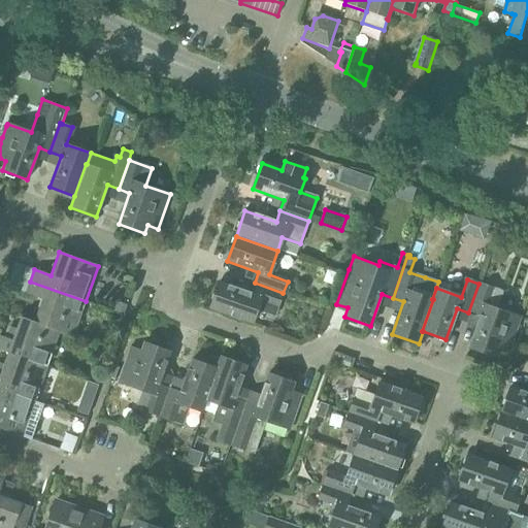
[(35,322),(34,323),(60,331),(59,333),(73,337),(86,301),(30,282),(26,294),(42,299),(39,309),(35,322)]
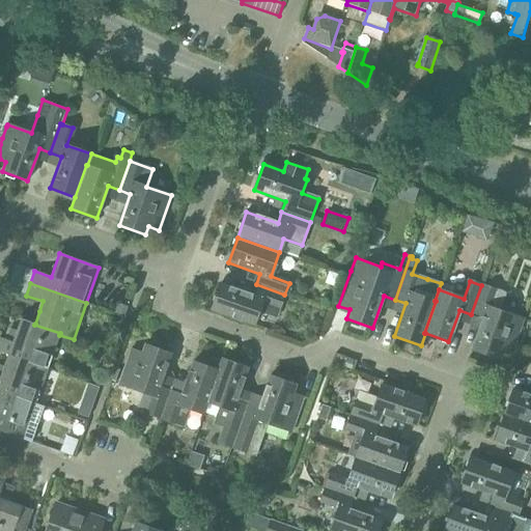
[(252,296),(220,284),(212,310),(255,326),(259,312),(277,318),(284,295),(256,284),(252,296)]
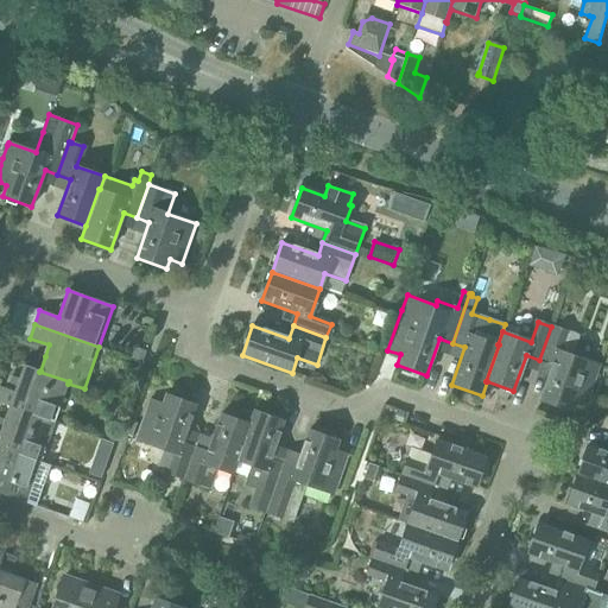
[(539,360),(552,365),(539,400),(569,411),(572,400),(584,405),(599,366),(571,356),(578,336),(551,327),(539,360)]
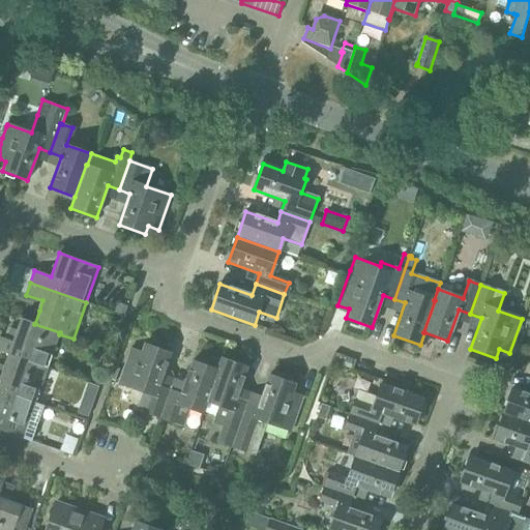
[(21,318),(17,329),(8,327),(4,339),(0,336),(0,351),(8,354),(8,353),(48,366),(59,334),(60,332),(34,324),(35,323),(21,318)]
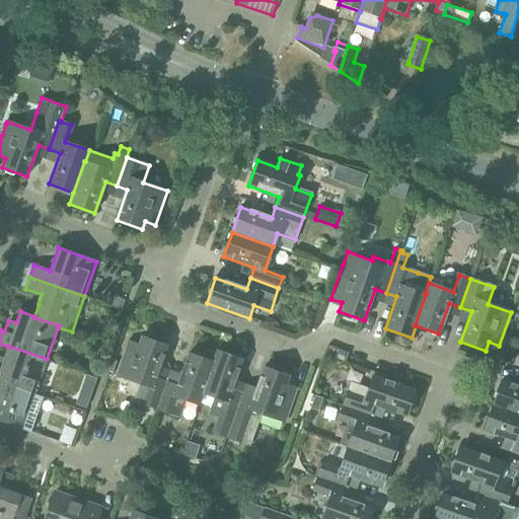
[(117,375),(140,384),(134,401),(157,410),(167,381),(156,377),(167,347),(142,338),(139,346),(129,343),(117,375)]
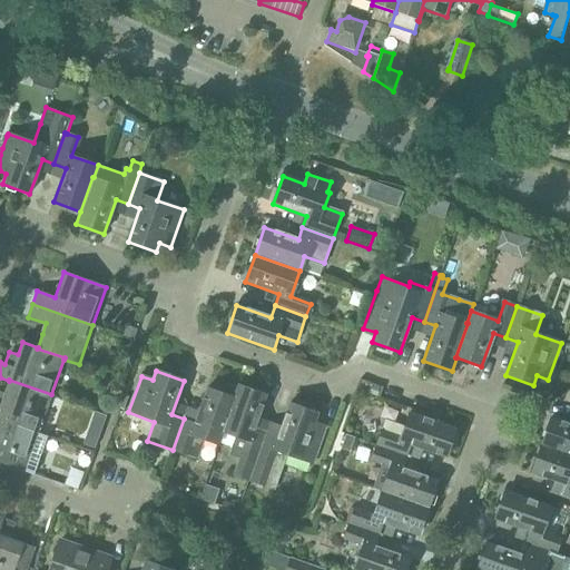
[(9,380),(9,381),(5,393),(0,391),(0,419),(38,433),(51,394),(9,380)]
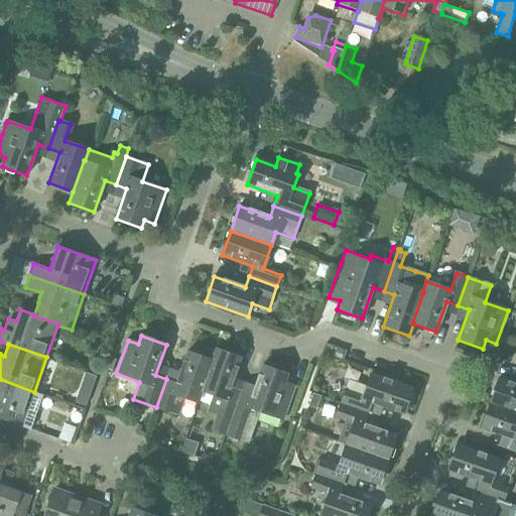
[(240,358),(215,350),(212,361),(213,361),(202,391),(203,392),(215,397),(209,413),(217,415),(211,430),(226,435),(241,393),(229,389),(240,358)]
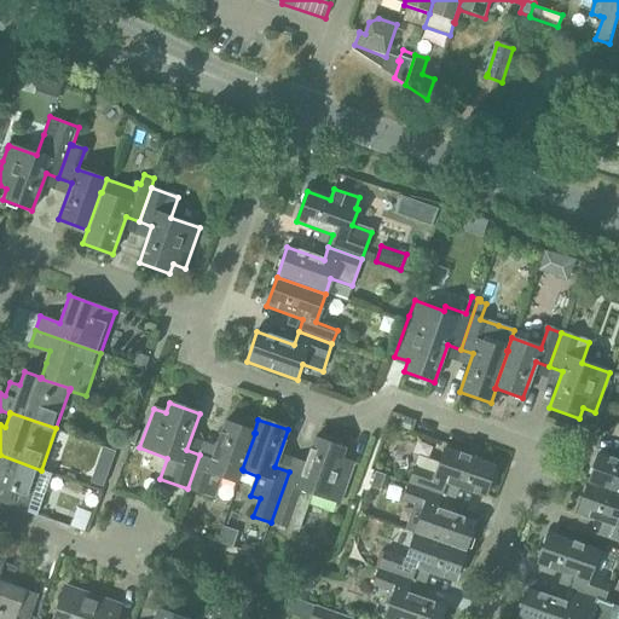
[(243,470),(242,469),(255,433),(254,433),(225,422),(213,460),(200,455),(187,489),(215,498),(221,478),(238,484),(243,470)]
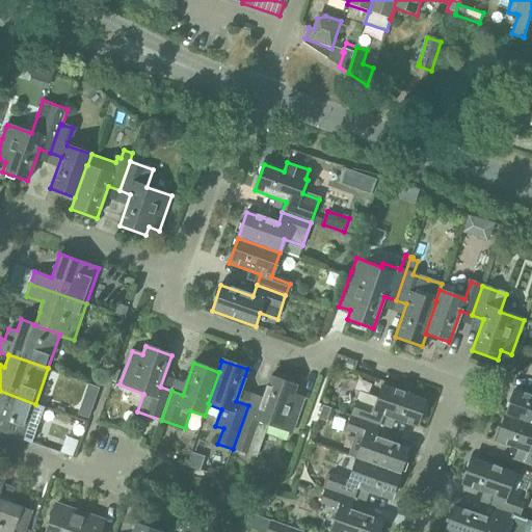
[(259,408),(248,405),(233,449),(257,458),(262,443),(267,426),(292,433),(304,399),(293,395),(296,387),(270,377),(259,408)]
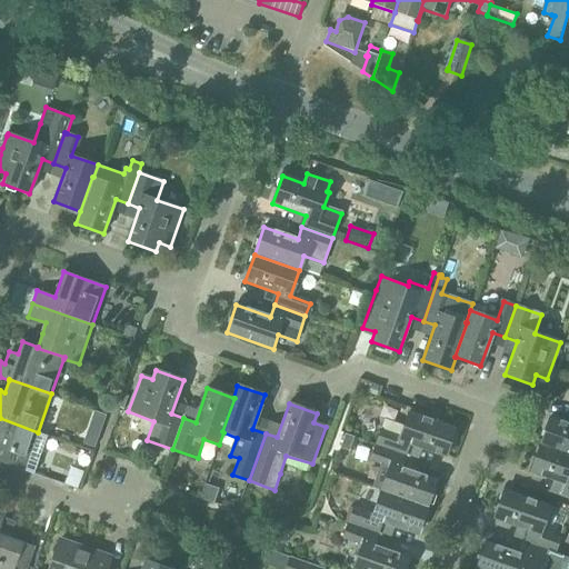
[(402,428),(383,421),(375,446),(406,457),(410,445),(445,457),(453,430),(407,413),(402,428)]
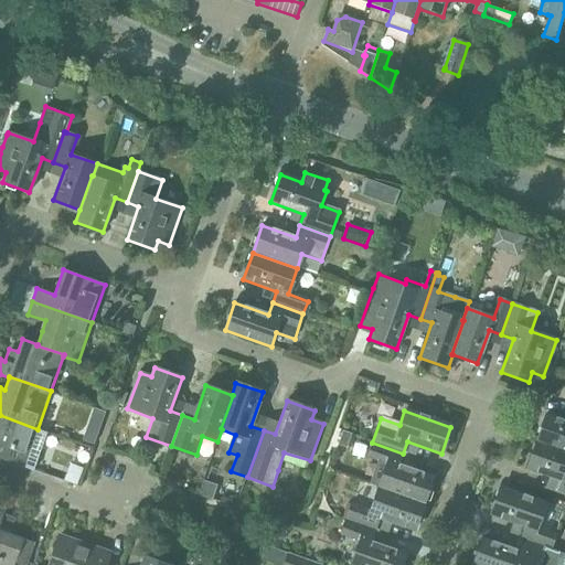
[(0,415),(0,459),(33,471),(48,433),(38,429),(0,415)]
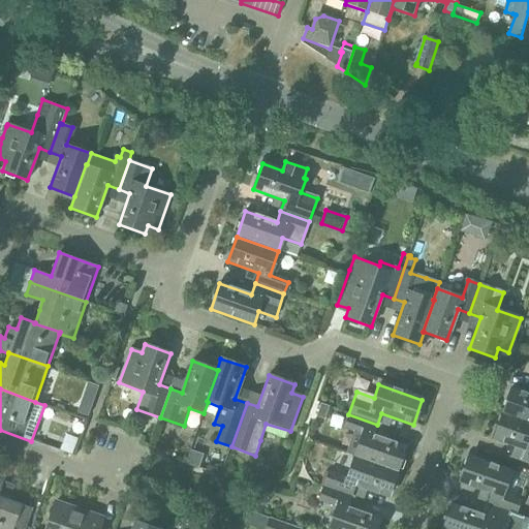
[(528,394),(510,389),(501,414),(528,423),(528,394)]
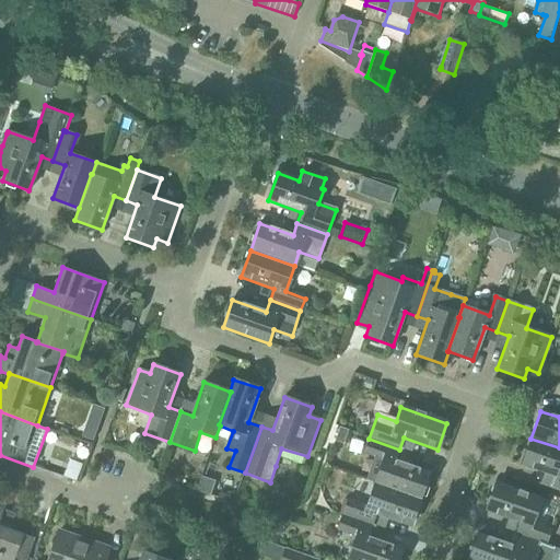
[(369,439),(364,452),(375,455),(366,481),(374,483),(420,500),(429,474),(395,462),(399,450),(369,439)]
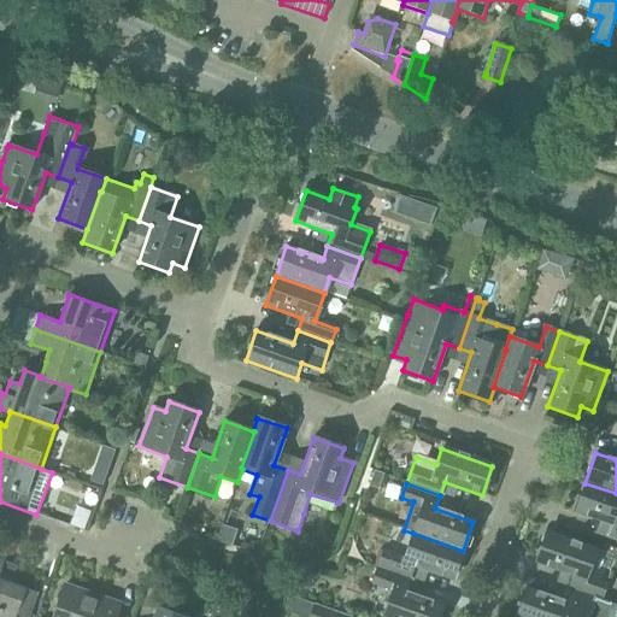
[(575,512),(612,526),(607,540),(616,542),(616,493),(585,483),(575,512)]
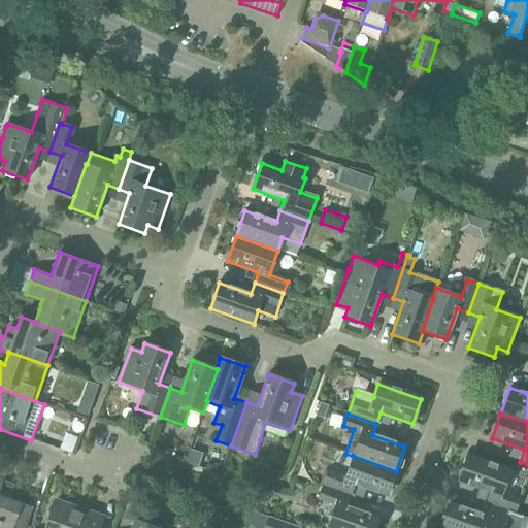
[(322,486),(351,496),(355,485),(387,496),(396,471),(353,456),(344,480),(326,473),(322,486)]
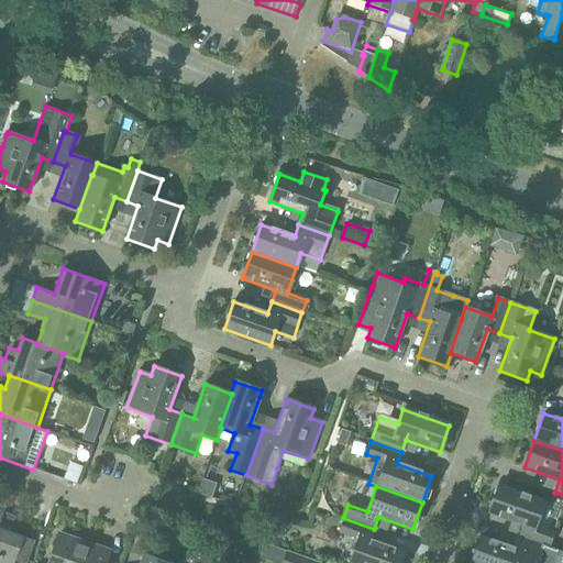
[(488,512),(521,525),(517,537),(548,548),(549,547),(552,534),(534,528),(543,503),(498,486),(488,512)]
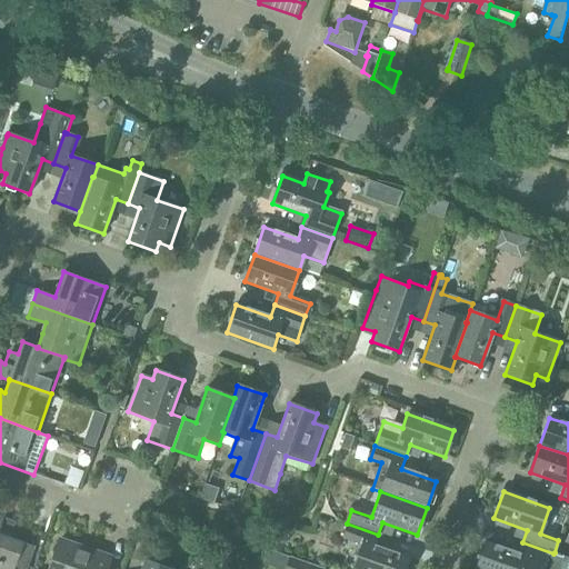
[(0,568),(15,568),(16,567),(19,568),(18,568),(27,568),(36,547),(10,538),(12,530),(1,526),(5,516),(0,513),(0,568)]
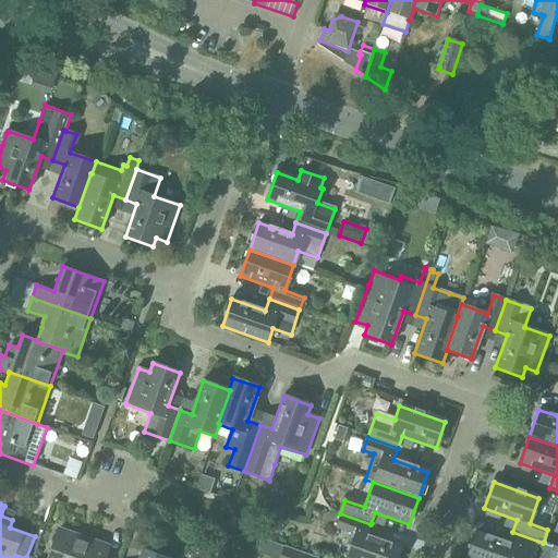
[(336,526),(354,532),(344,557),(397,557),(400,548),(366,536),(371,524),(340,513),(336,526)]
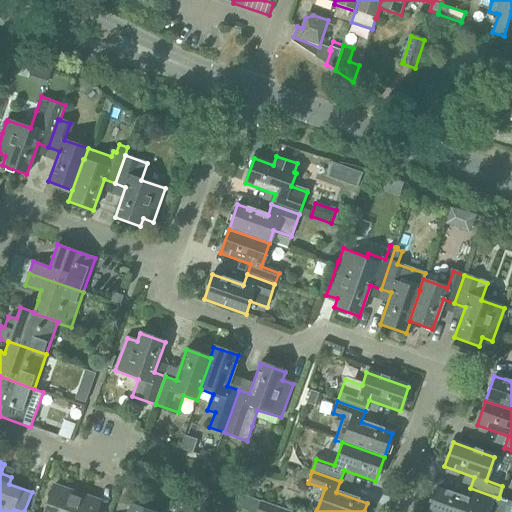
[(45,511),(44,511),(94,511),(98,502),(53,487),(45,511)]
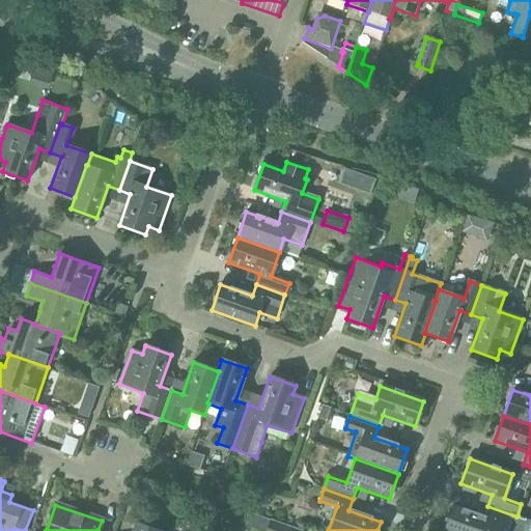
[(484,518),(452,506),(443,530),(527,530),(530,522),(530,520),(518,515),(516,516),(487,506),(484,518)]
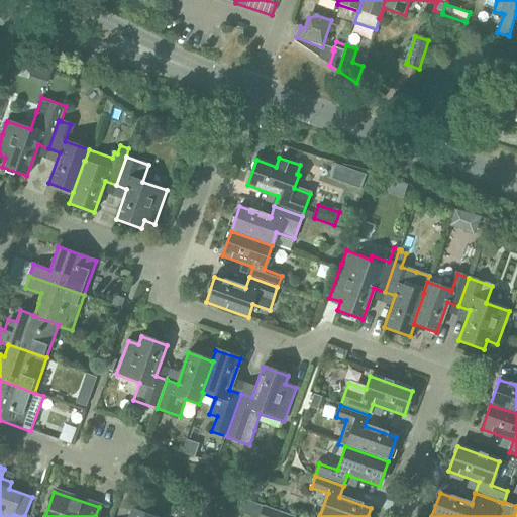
[(188,504),(184,516),(195,516),(199,508),(188,504)]
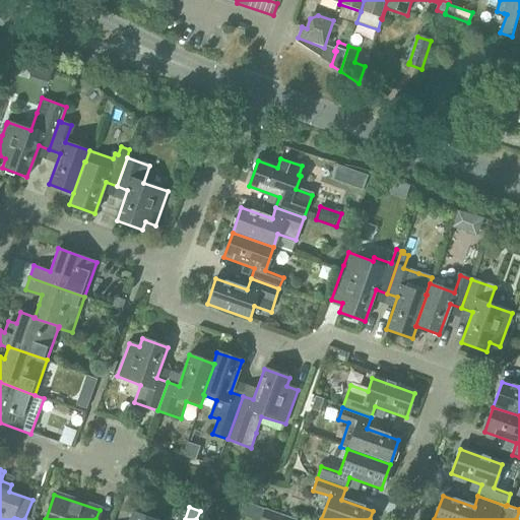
[(294,519),(265,510),(261,519),(294,519)]
